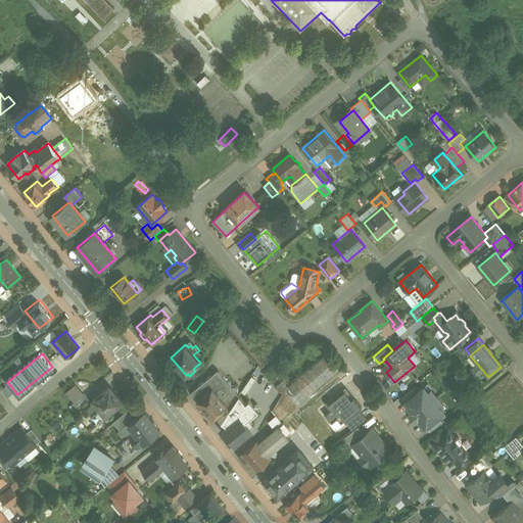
[(289,386),(301,402),(341,370),(328,354),(289,386)]
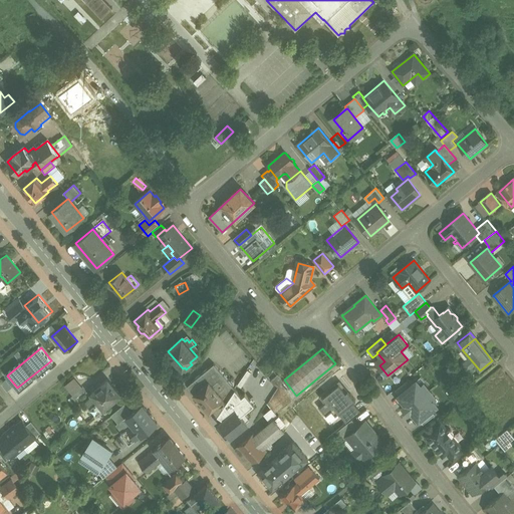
[(214,363),(202,373),(188,386),(199,400),(204,406),(209,412),(213,409),(218,415),(235,389),(214,363)]
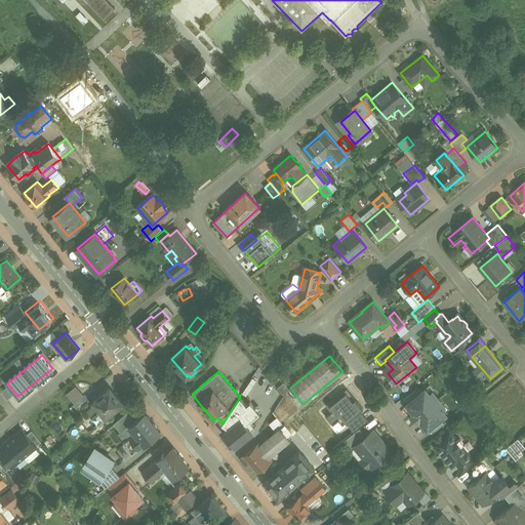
[(351,384),(323,404),(330,413),(328,415),(334,425),(341,419),(346,425),(368,408),(351,384)]
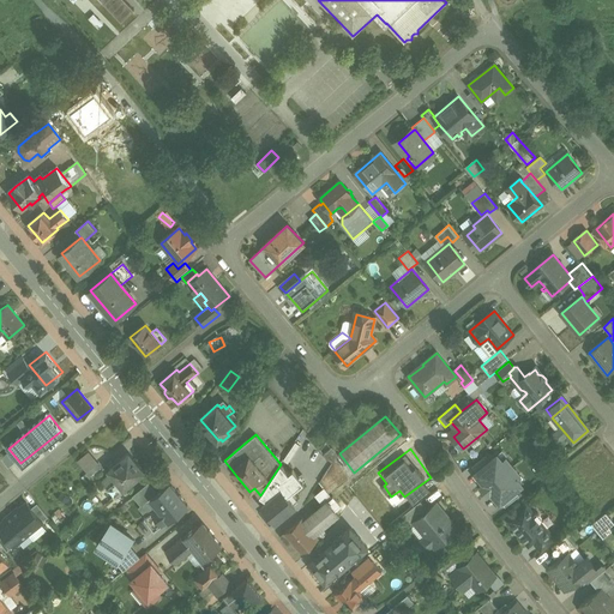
[(338,455),(331,450),(325,458),(333,462),(338,455)]
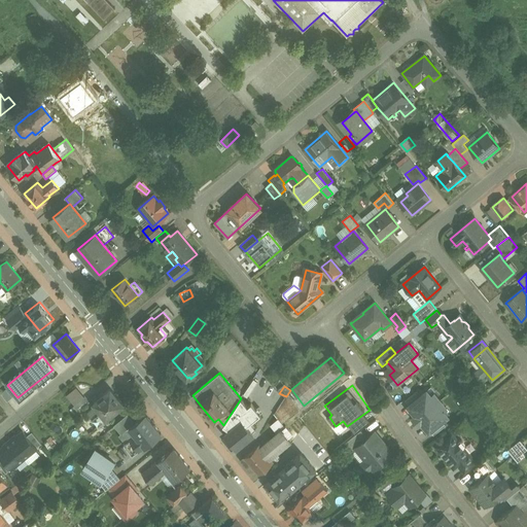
[(67,396),(79,410),(90,400),(77,387),(67,396)]
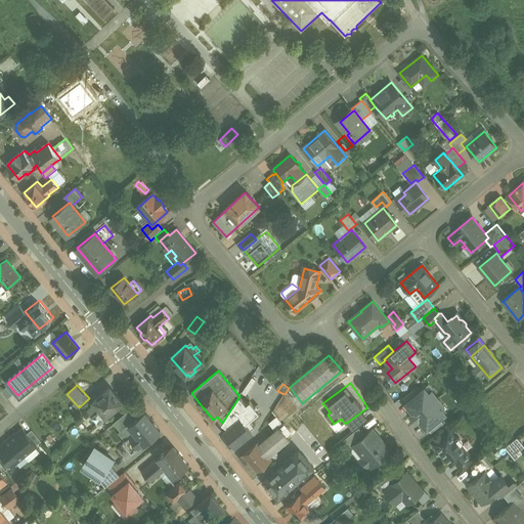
[(8,386),(2,391),(9,399),(14,394),(8,386)]
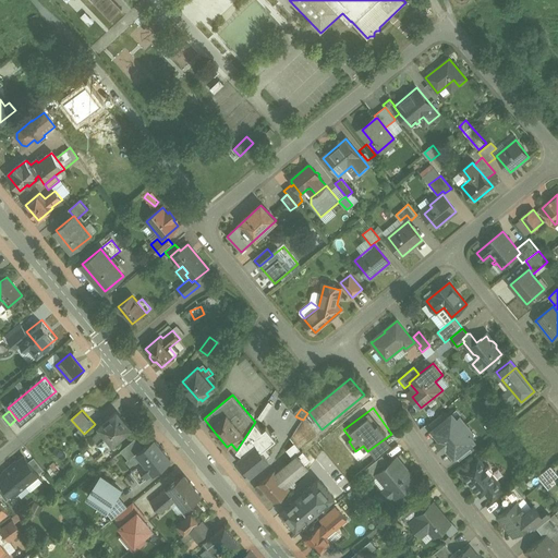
[(118,412),(99,427),(107,437),(112,444),(131,428),(118,412)]
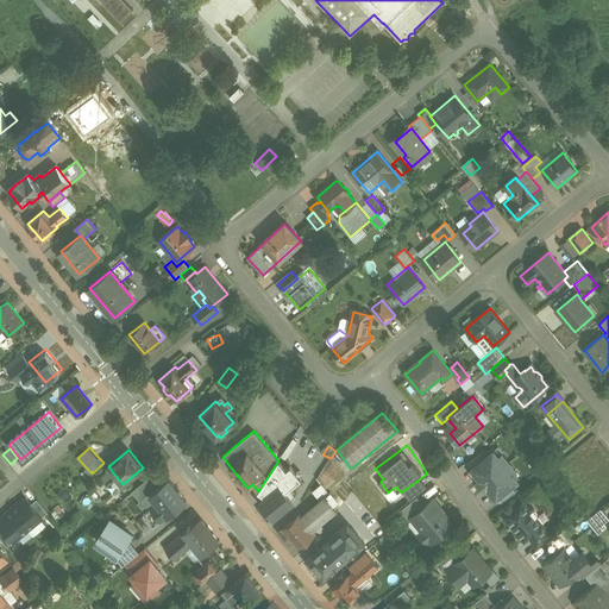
[(472,468),(487,457),(482,451),(468,462),(472,468)]
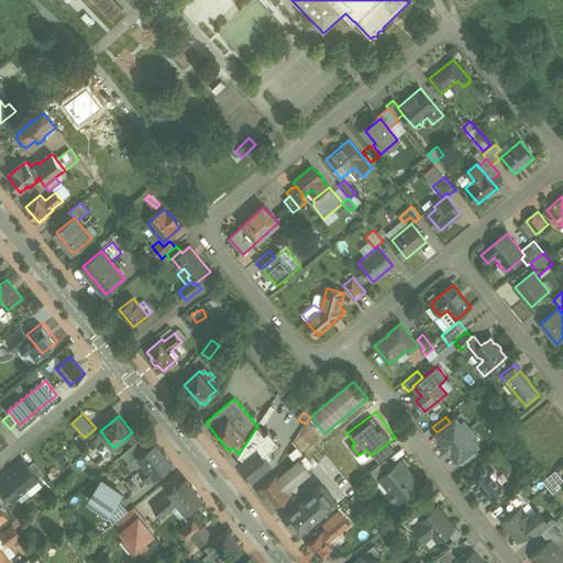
[(461,423),(455,417),(450,422),(437,432),(437,433),(444,443),(441,445),(446,453),(450,450),(459,461),(460,460),(472,449),(478,444),(473,439),(476,435),(464,420),(461,423)]
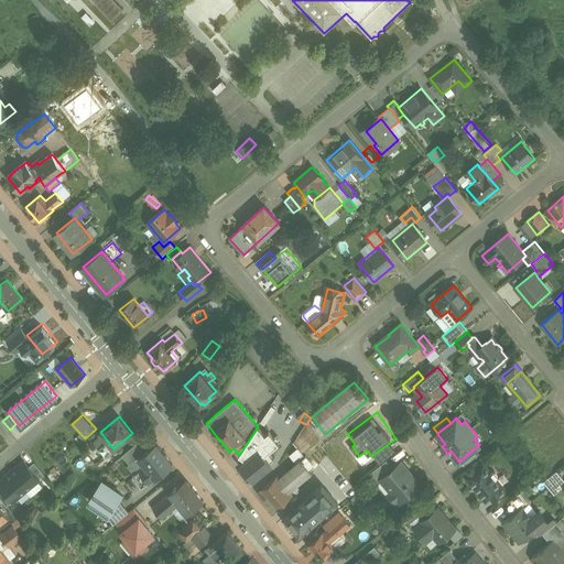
[(245,459),(239,463),(253,480),(273,465),(266,455),(279,444),(269,431),(266,434),(258,426),(239,455),(238,456),(245,459)]
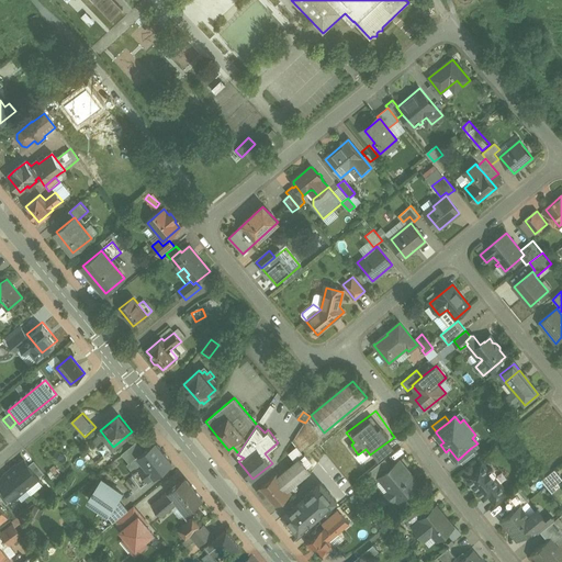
[(108,440),(99,447),(105,453),(113,447),(108,440)]
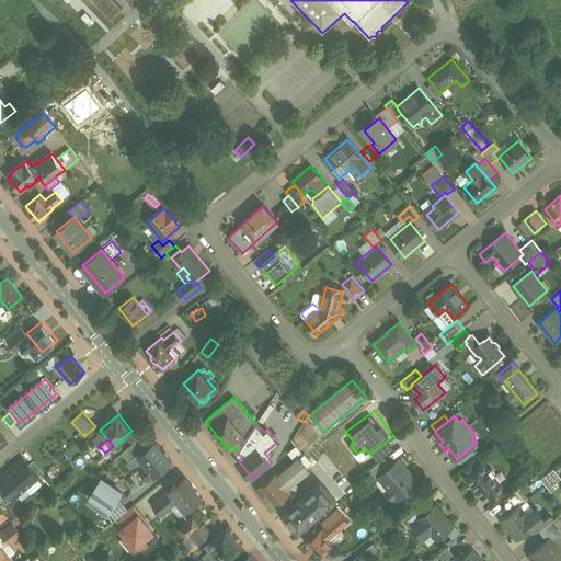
[(145,450),(138,456),(150,471),(155,476),(172,462),(155,442),(145,450)]
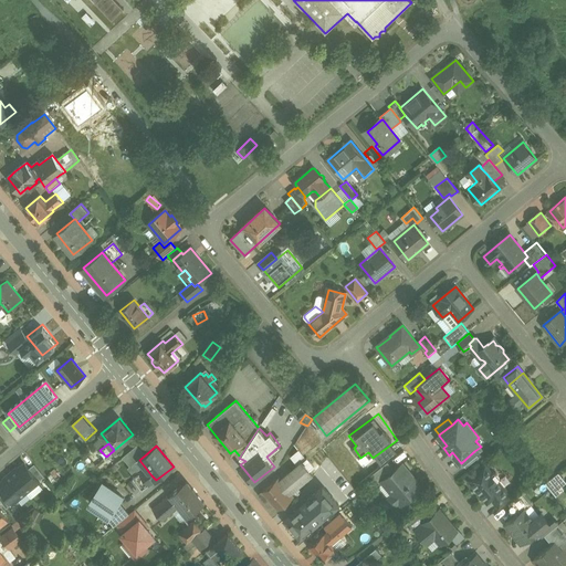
[(132,465),(139,460),(146,454),(140,447),(133,452),(132,450),(124,457),(132,465)]
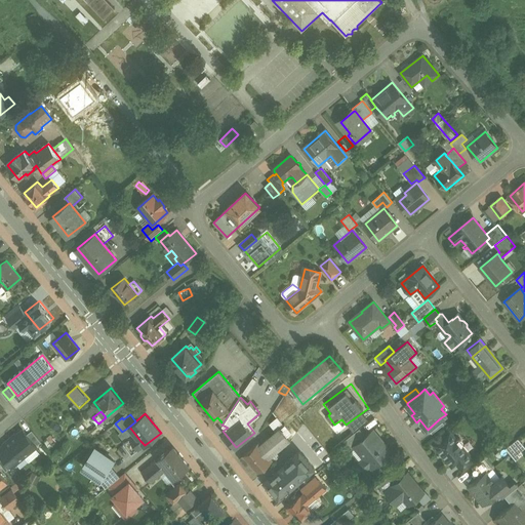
[(279,416),(272,422),(276,429),(284,421),(279,416)]
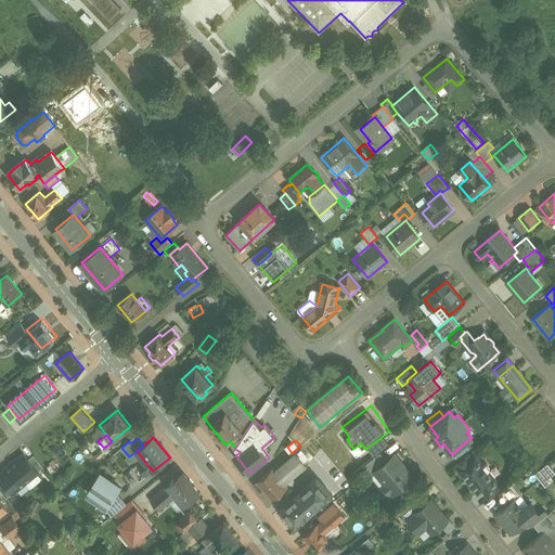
[(469,448),(465,442),(453,453),(456,457),(469,448)]
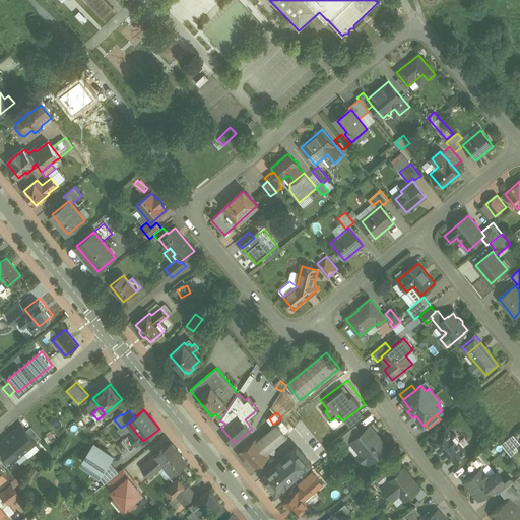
[(288,429),(282,420),(278,424),(284,432),(288,429)]
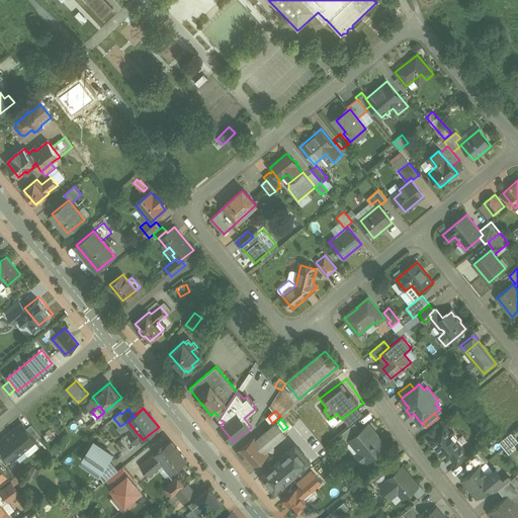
[(135,438),(139,435),(127,421),(120,426),(118,428),(123,435),(121,437),(131,448),(138,442),(135,438)]
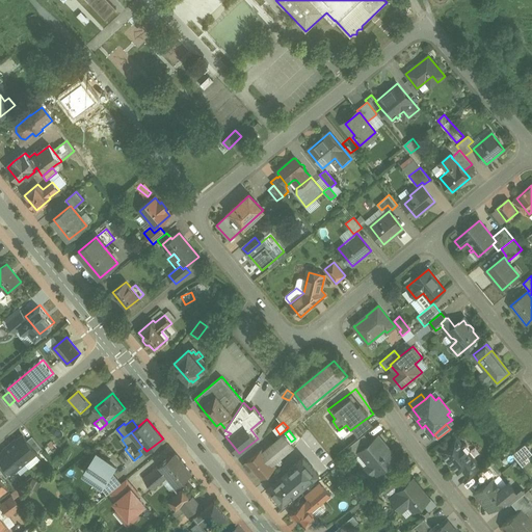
[(263,450),(248,461),(247,461),(244,464),(244,466),(253,475),(254,475),(256,473),(261,479),(261,478),(275,466),(273,462),(294,445),(291,442),(285,433),(264,451),(263,450)]
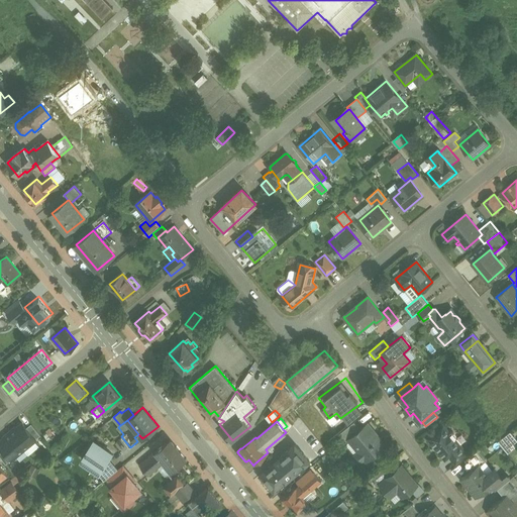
[(354,422),(339,434),(346,442),(349,440),(352,438),(351,437),(360,430),(354,422)]
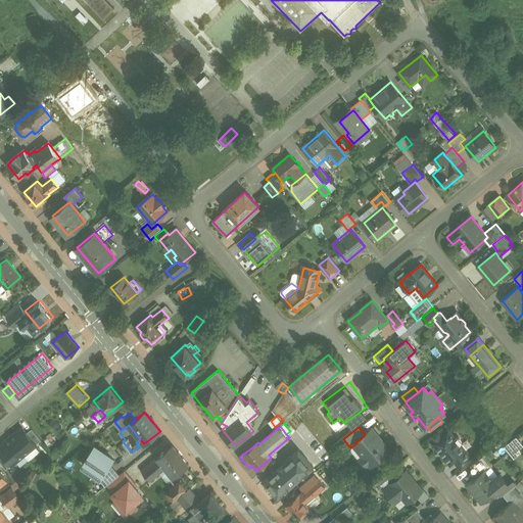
[(26,431),(13,440),(26,456),(38,446),(26,431)]
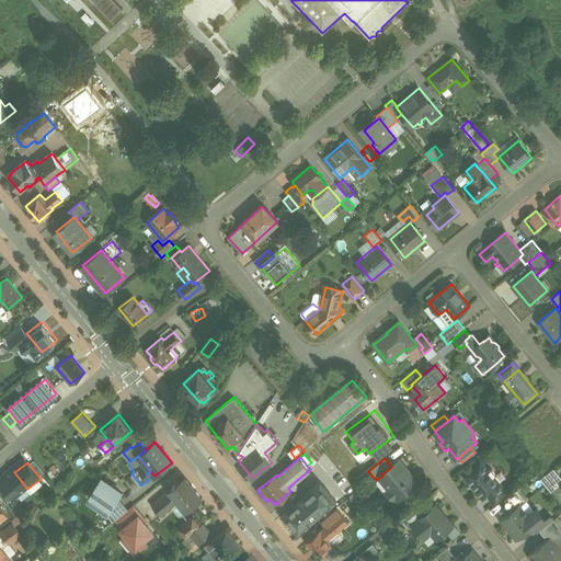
[(407,474),(397,462),(391,467),(381,474),(382,476),(379,478),(397,499),(416,482),(409,472),(407,474)]
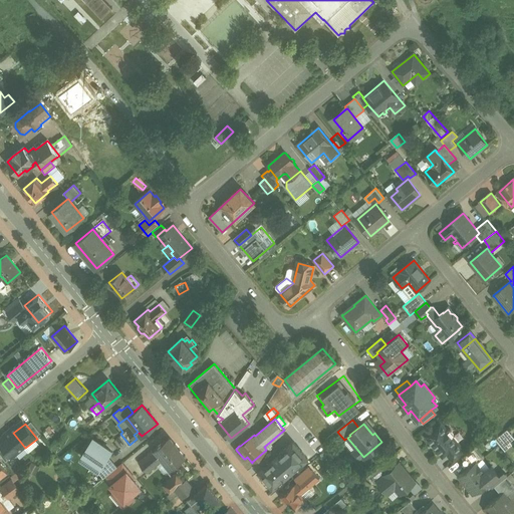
[(447,432),(441,424),(427,436),(443,456),(447,454),(458,444),(452,437),(453,436),(453,434),(452,432),(451,431),(449,431),(447,432)]
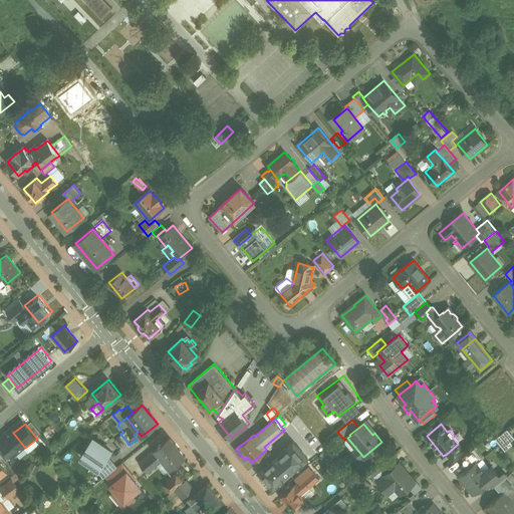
[(513,437),(507,430),(495,440),(505,452),(513,445),(513,444),(513,443),(513,437)]
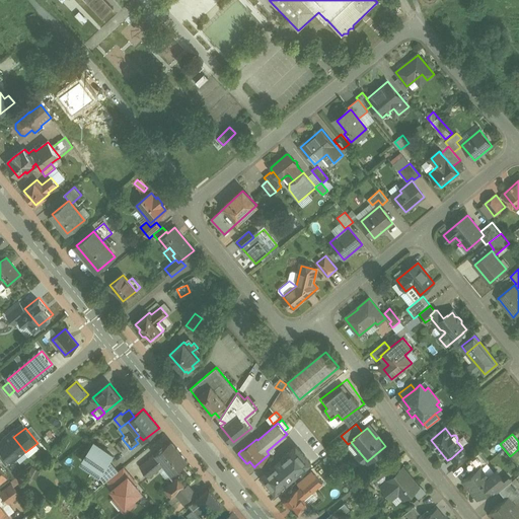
[(13,462),(25,452),(13,437),(1,446),(3,448),(13,462)]
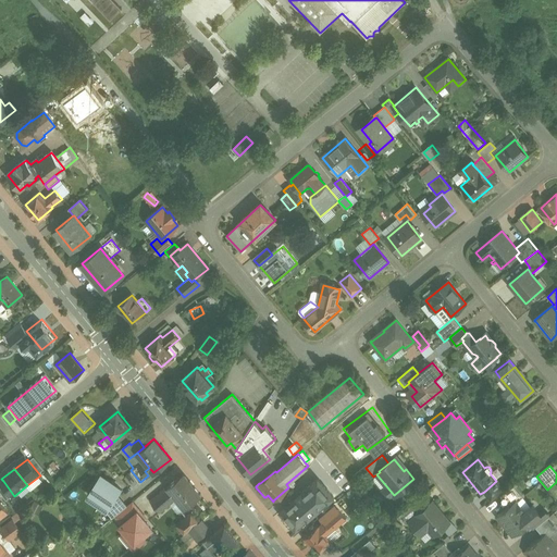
[(101,474),(89,494),(111,507),(123,487),(101,474)]
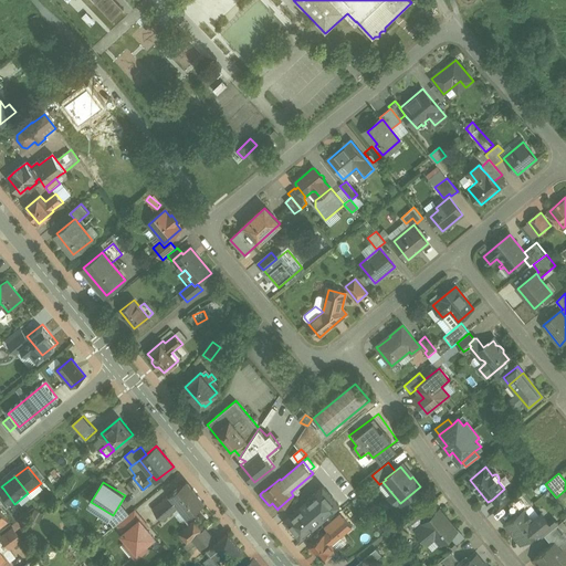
[(196,493),(186,482),(170,495),(180,506),(196,493)]
